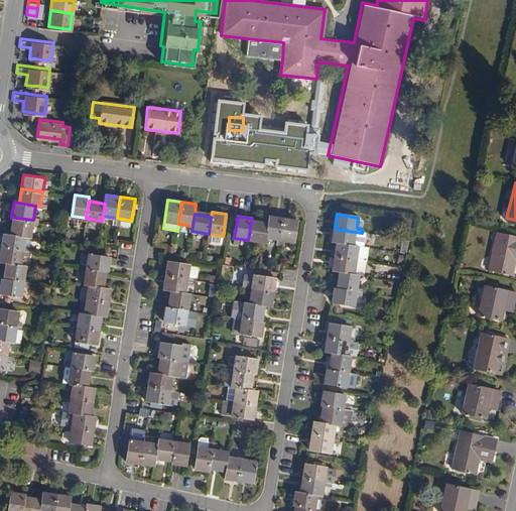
[(268,226),(266,238),(280,240),(283,219),(269,217),(268,226)]
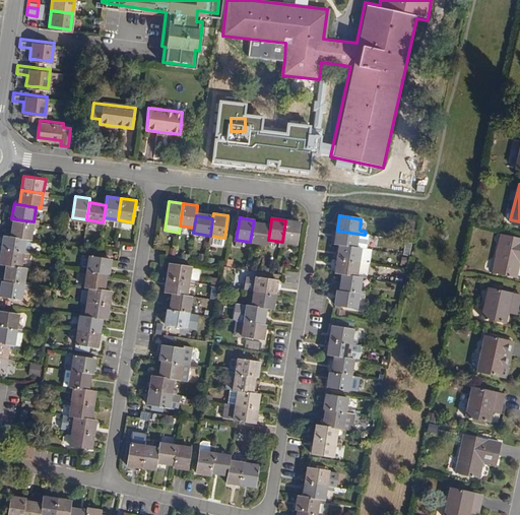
[(31,238),(34,221),(16,219),(13,235),(26,237),(31,238)]
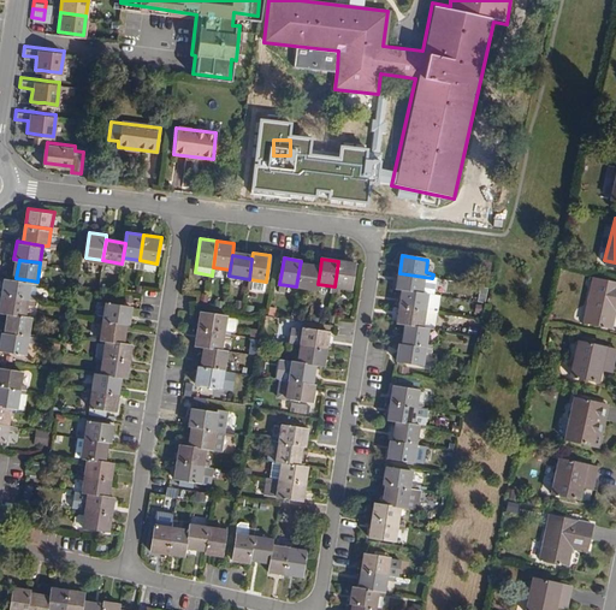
[(355,264),(338,261),(335,286),(351,289),(355,264)]
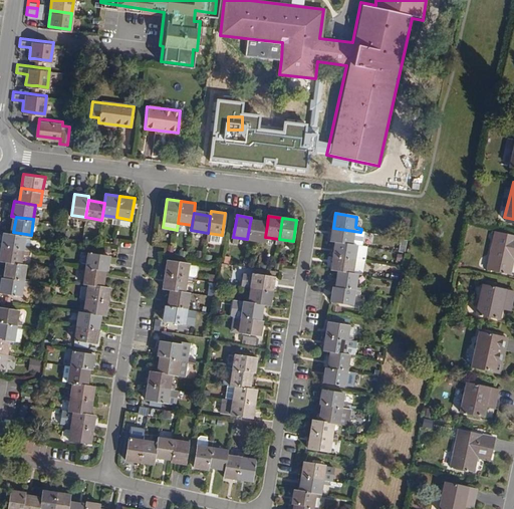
[(250,222),(247,239),(264,241),(265,237),(267,225),(250,222)]
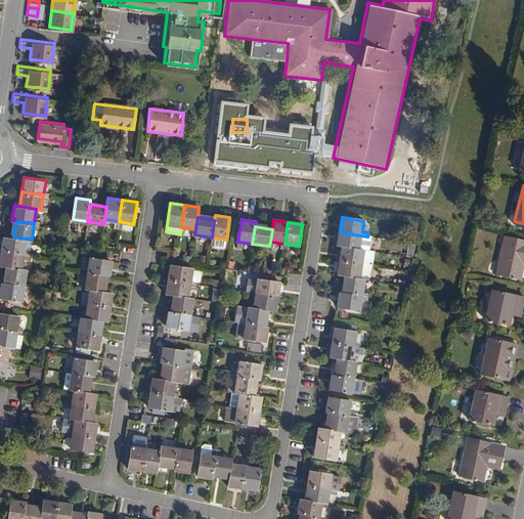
[(343,248),(359,250),(361,240),(366,241),(367,236),(340,232),(338,247),(343,248)]
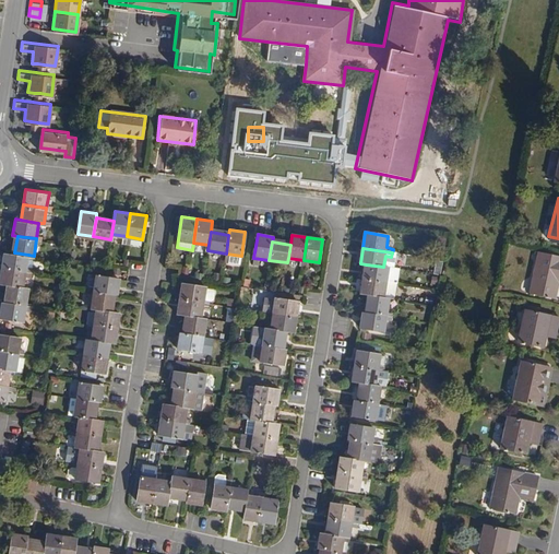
[(558,252),(539,248),(530,287),(557,294),(558,280),(558,252)]
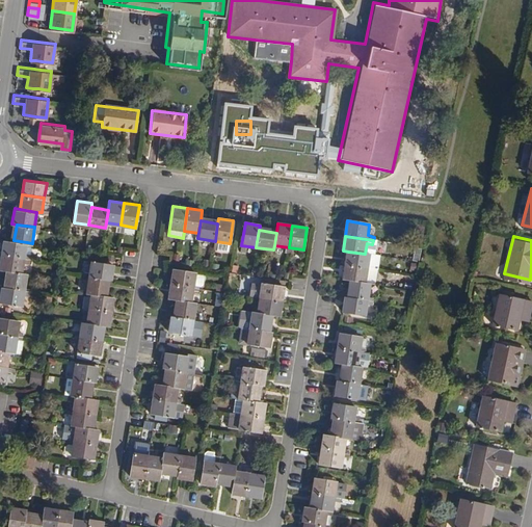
[(24,258),(27,242),(14,240),(4,239),(2,254),(24,258)]
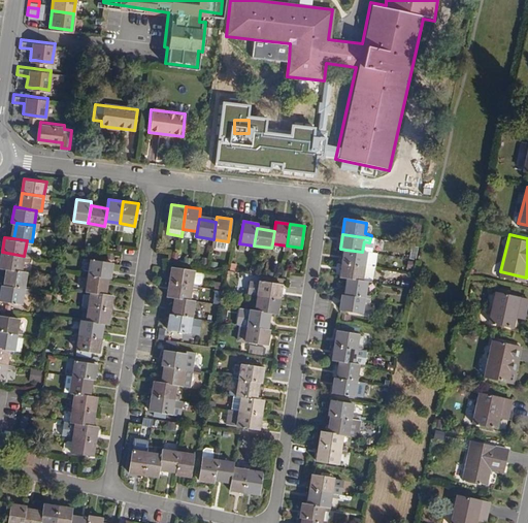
[(362,252),(345,250),(342,264),(370,268),(371,264),(366,263),(367,253),(362,252)]
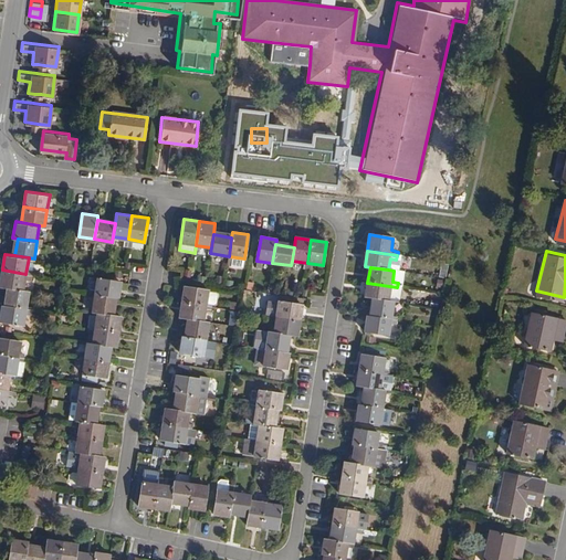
[(0,281),(0,284),(10,286),(23,288),(25,274),(2,270),(0,281)]
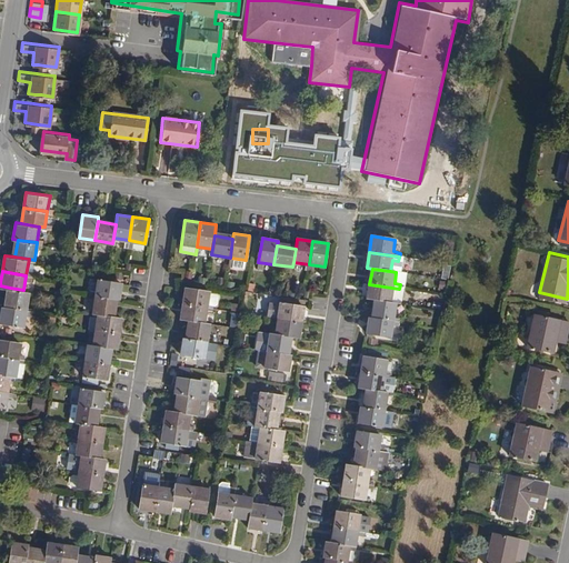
[(97,279),(95,294),(115,297),(119,298),(121,282),(97,279)]
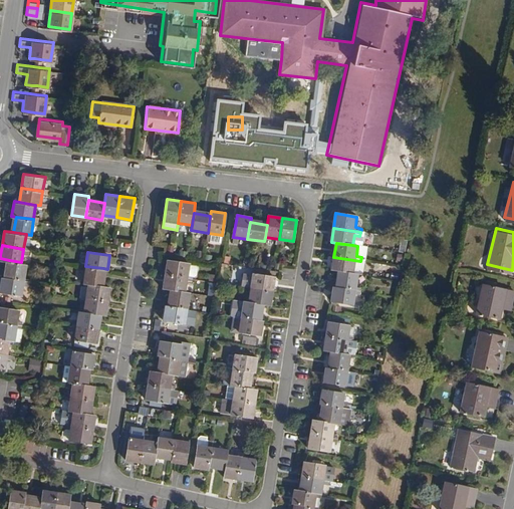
[(341,272),(353,274),(354,264),(359,264),(360,261),(333,257),(331,270),(341,272)]
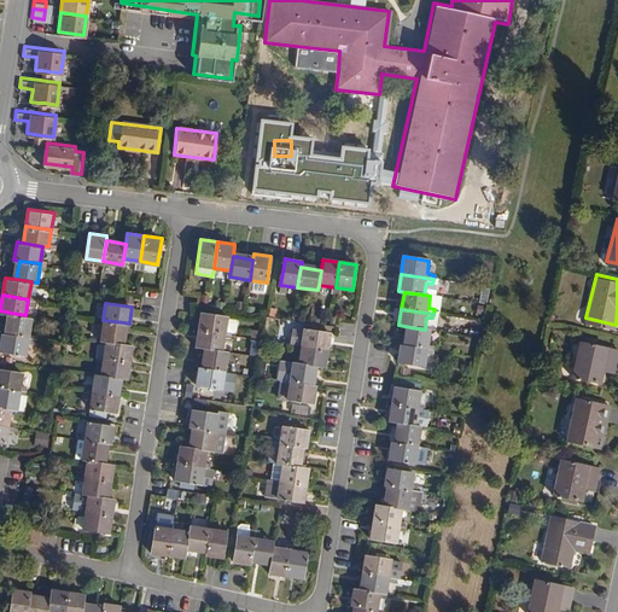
[(11,313),(7,333),(28,336),(31,316),(25,315),(11,313)]
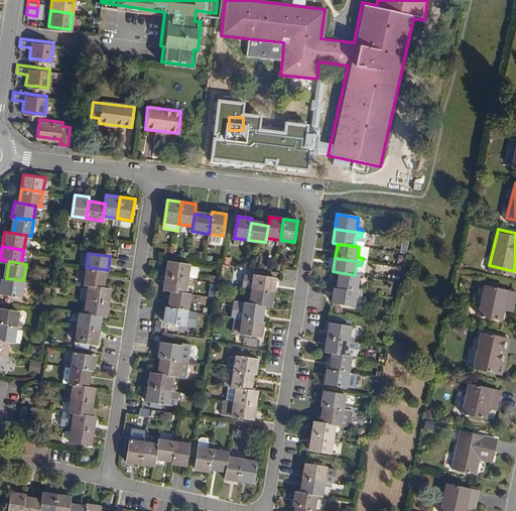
[(168,261),(166,276),(187,279),(194,280),(195,277),(197,275),(198,268),(197,266),(168,261)]
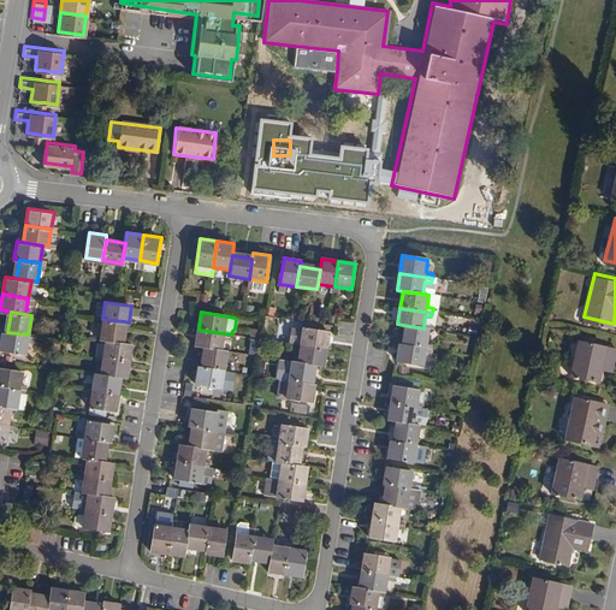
[(120,342),(124,321),(102,319),(100,338),(106,339),(120,342)]
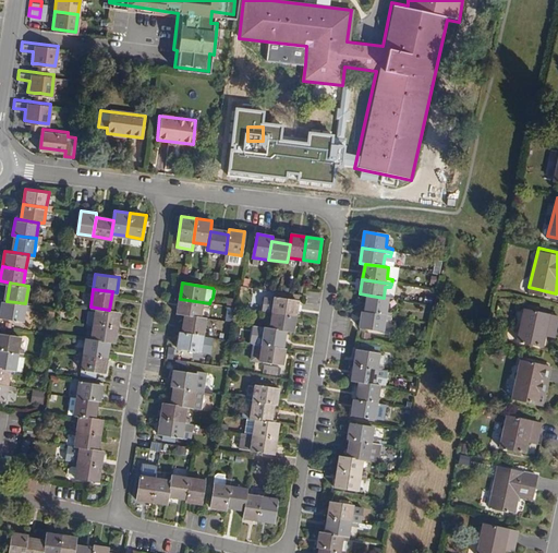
[(388,298),(384,298),(371,296),(367,313),(386,316),(388,298)]
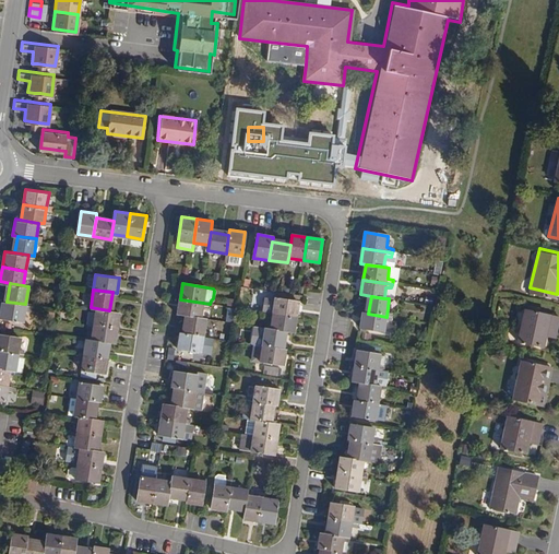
[(273,314),(296,317),(298,303),(275,298),(273,314)]
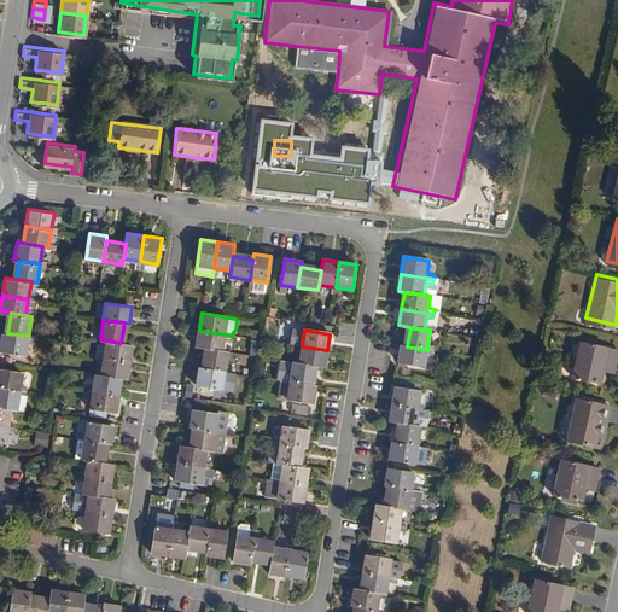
[(197,347),(208,349),(222,351),(225,334),(199,331),(197,347)]
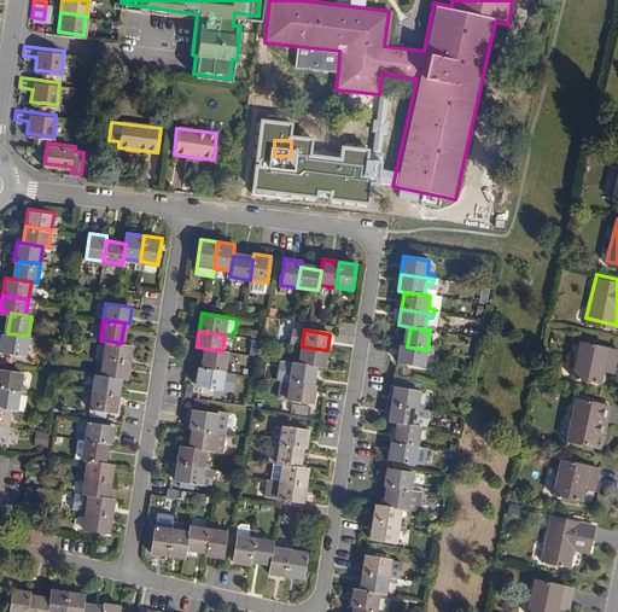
[(0,348),(25,353),(28,336),(7,333),(3,332),(0,347),(0,348)]
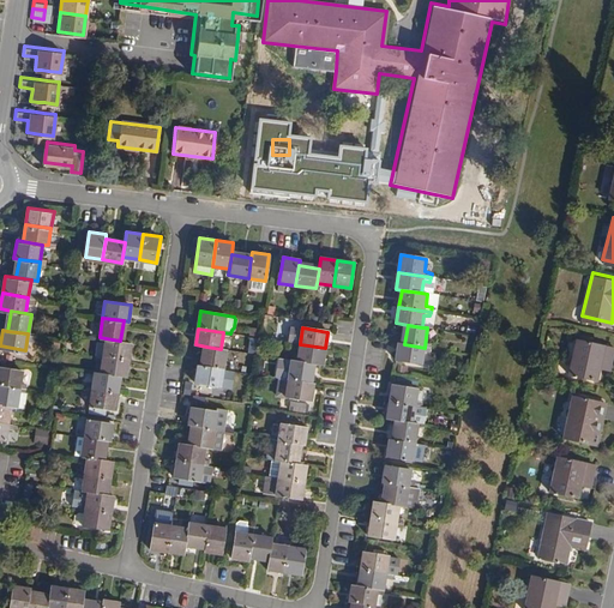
[(587,333),(578,331),(577,336),(576,336),(567,369),(595,375),(597,365),(599,357),(611,360),(613,344),(589,338),(585,338),(587,333)]
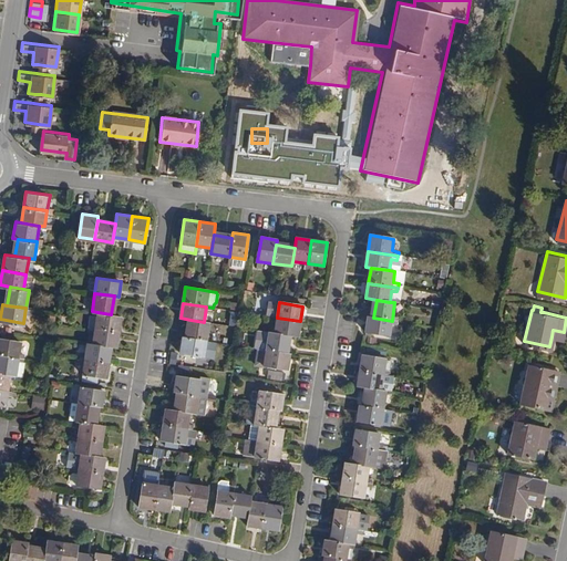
[(98,312),(94,328),(119,332),(121,315),(111,314),(98,312)]
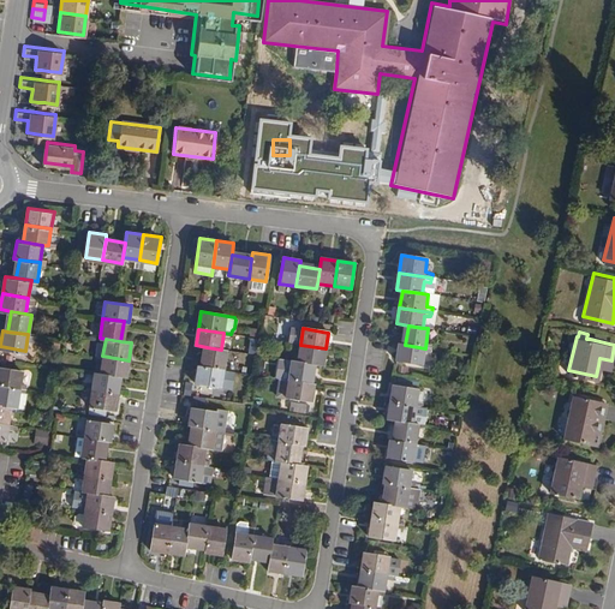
[(323,365),(326,348),(300,345),(297,362),(311,364),(323,365)]
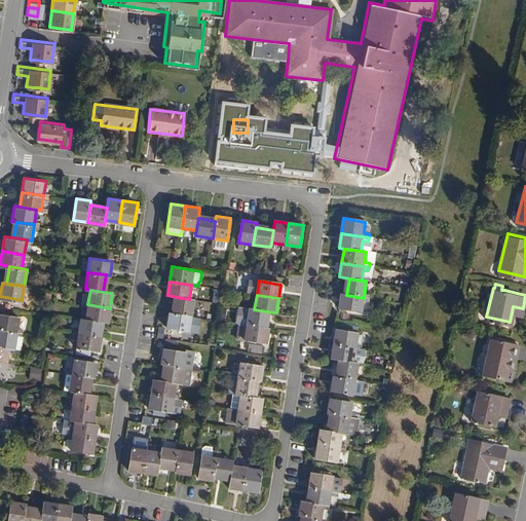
[(362,312),(364,298),(346,295),(341,295),(339,309),(362,312)]
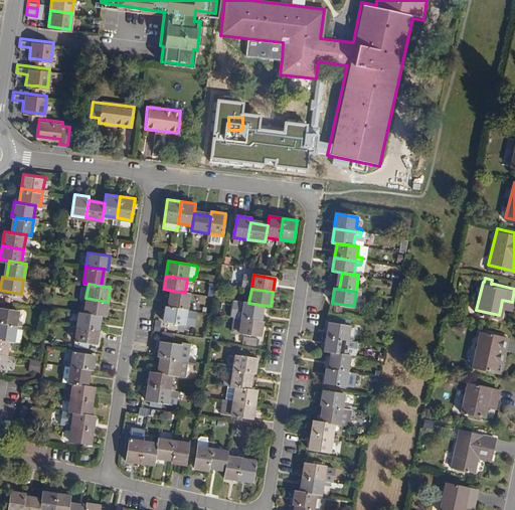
[(190,294),(185,293),(173,291),(170,307),(187,310),(190,294)]
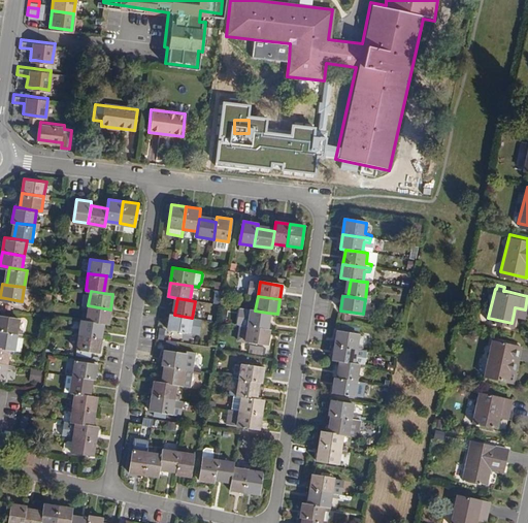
[(110,309),(88,305),(86,320),(103,323),(108,324),(110,309)]
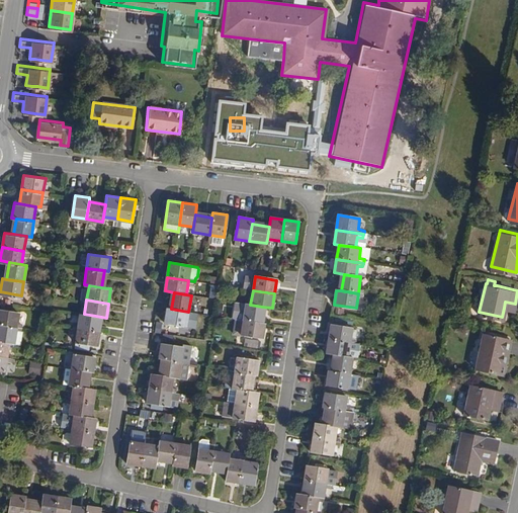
[(243,321),(260,323),(262,307),(250,305),(245,304),(243,321)]
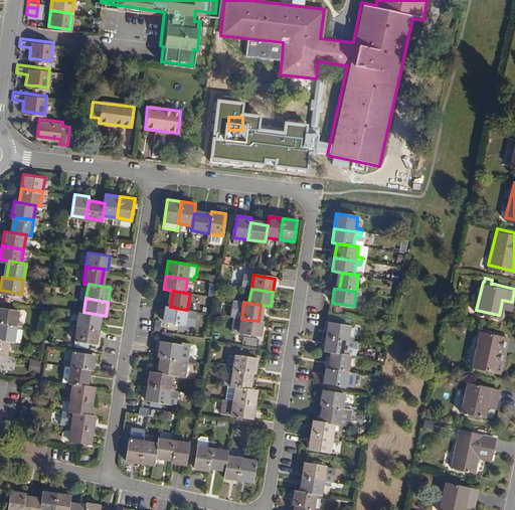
[(0,321),(16,324),(18,310),(0,306),(0,321)]
